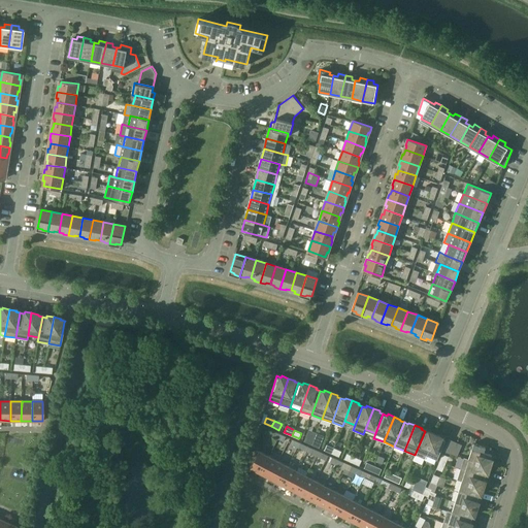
[(425,459),(427,455),(435,434),(429,431),(428,432),(425,431),(415,455),(425,459)]
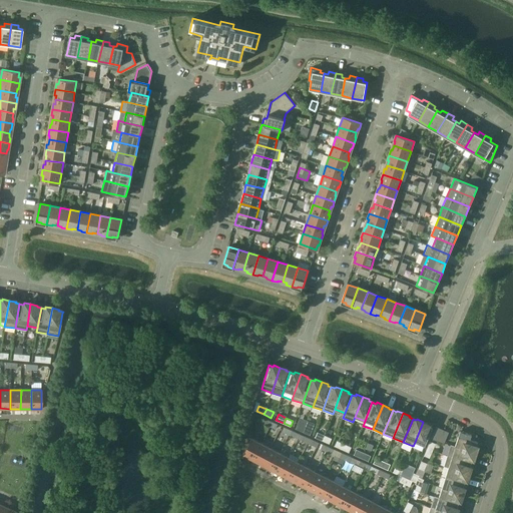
[(423,422),(415,442),(425,446),(433,428),(429,426),(430,424),(423,422)]
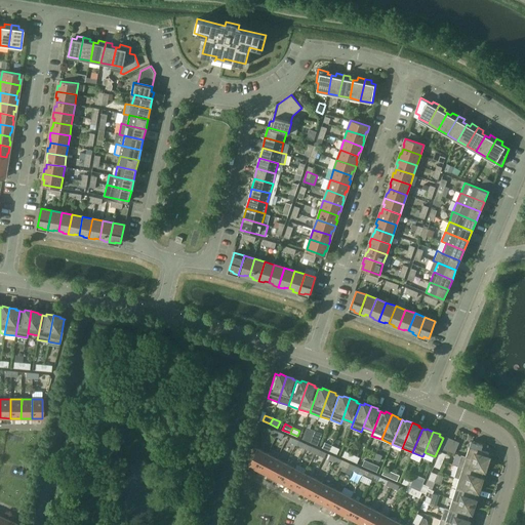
[(310,442),(313,436),(305,433),(303,439),(310,442)]
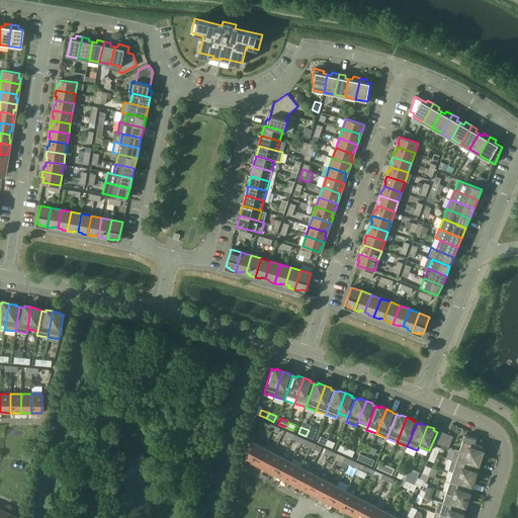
[(309,430),(306,436),(313,439),(316,434),(309,430)]
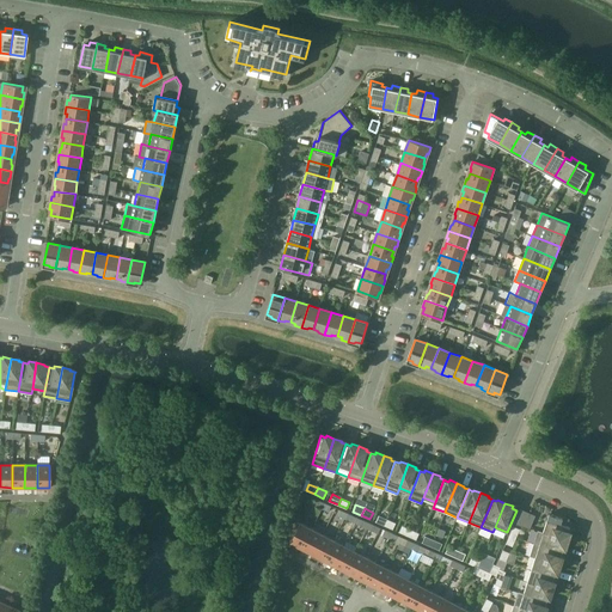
[(534,515),(521,509),(514,524),(530,528),(534,515)]
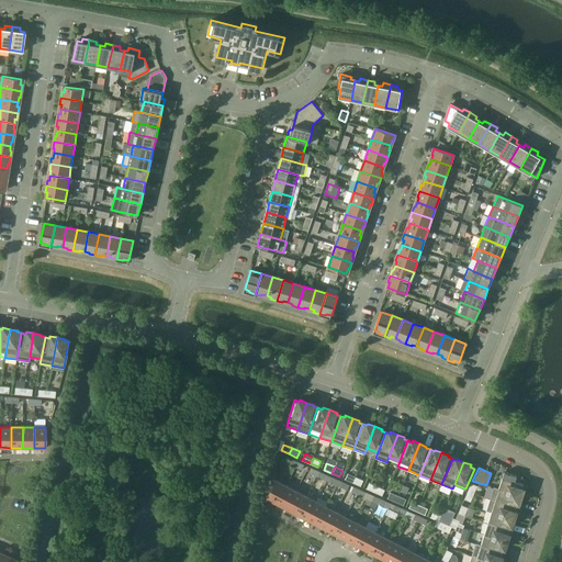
[(517,475),(505,471),(498,489),(521,496),(524,489),(523,489),(524,484),(515,481),(517,475)]
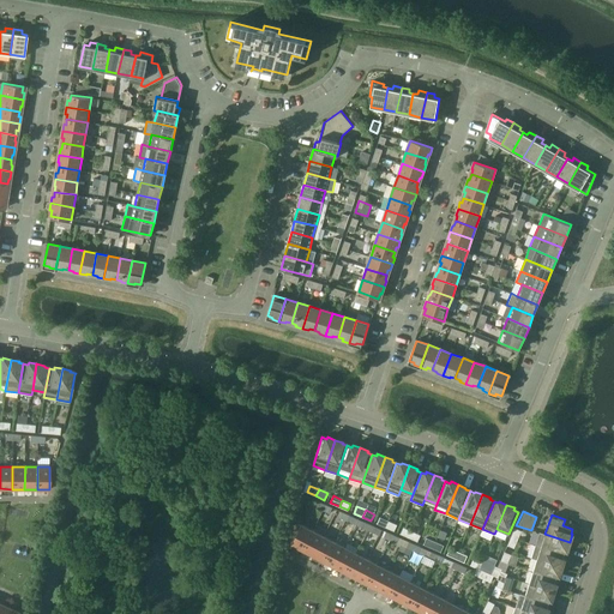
[(386,528),(389,521),(380,517),(377,523),(386,528)]
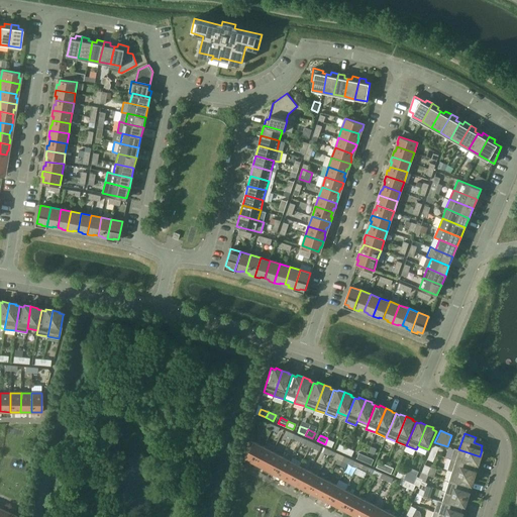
[(327,438),(325,444),(332,447),(334,441),(327,438)]
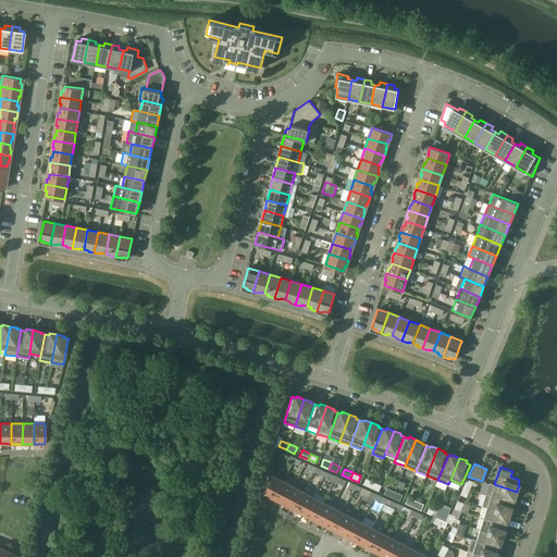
[(273,475),(264,494),(274,498),(284,481),(273,475)]
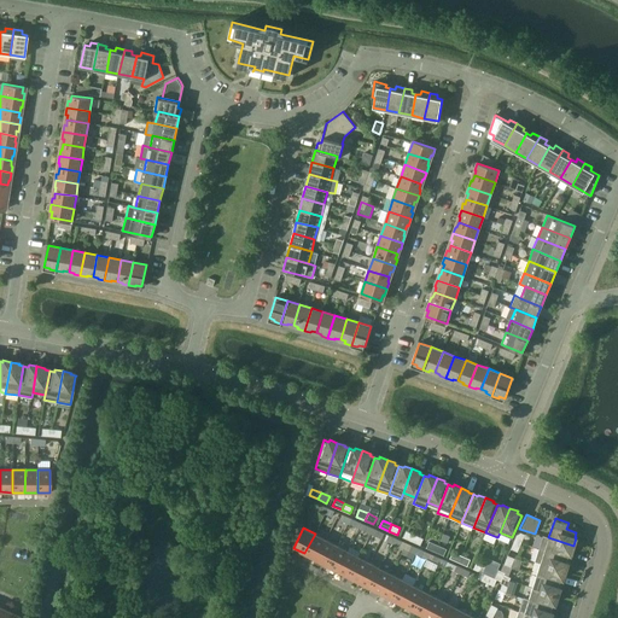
[(412,541),(415,535),(406,530),(403,537),(412,541)]
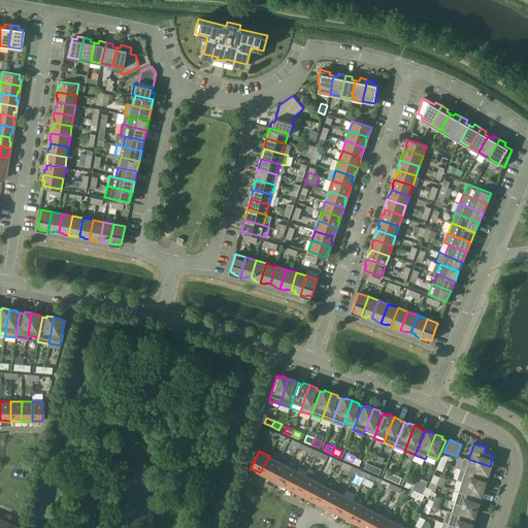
[(439,461),(446,464),(449,456),(442,454),(439,461)]
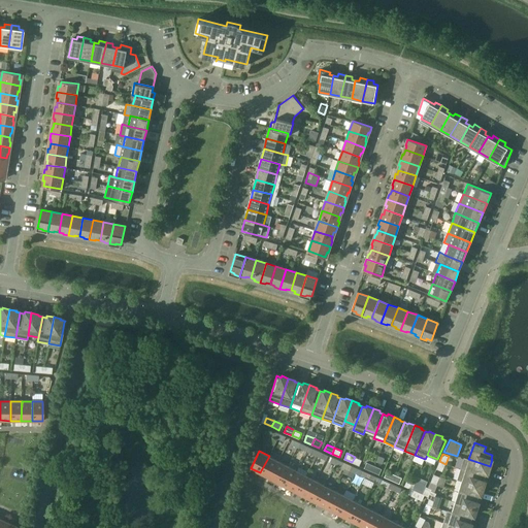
[(269,456),(260,472),(269,477),(278,461),(269,456)]
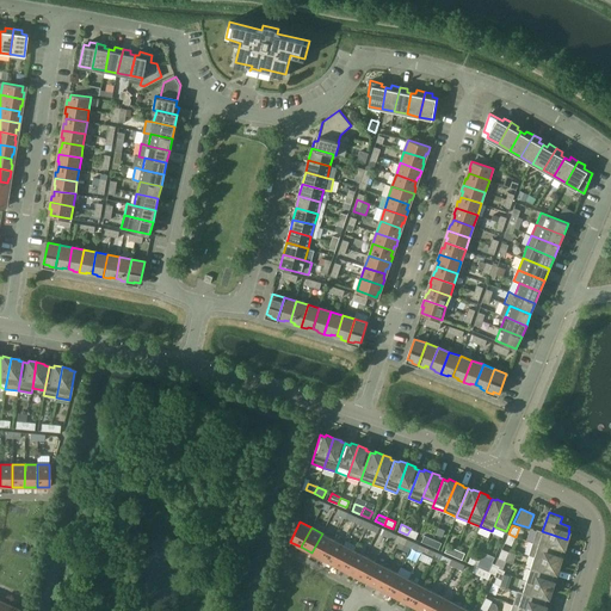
[(411,529),(407,535),(415,539),(419,532),(411,529)]
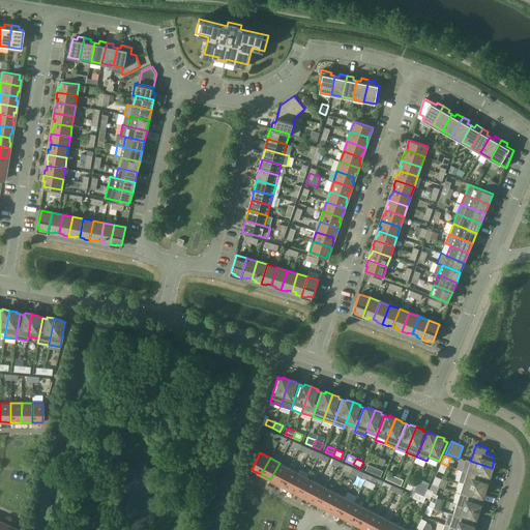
[(463,470),(487,478),(488,474),(490,475),(492,468),(466,460),(463,470)]
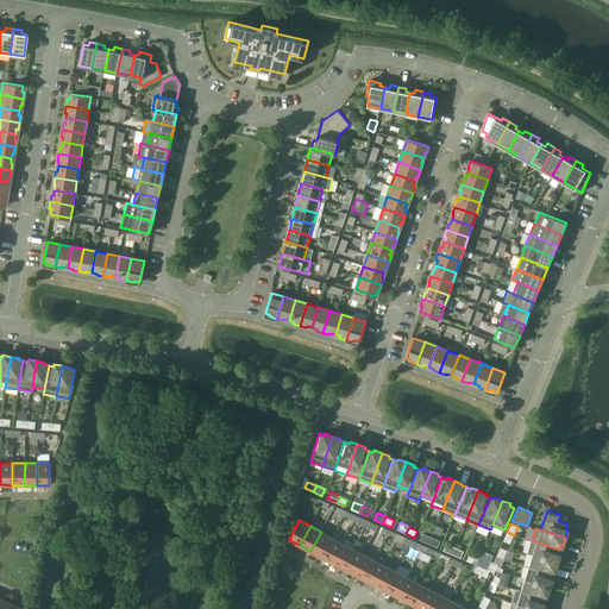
[(321,532),(311,551),(321,557),(332,537),(321,532)]
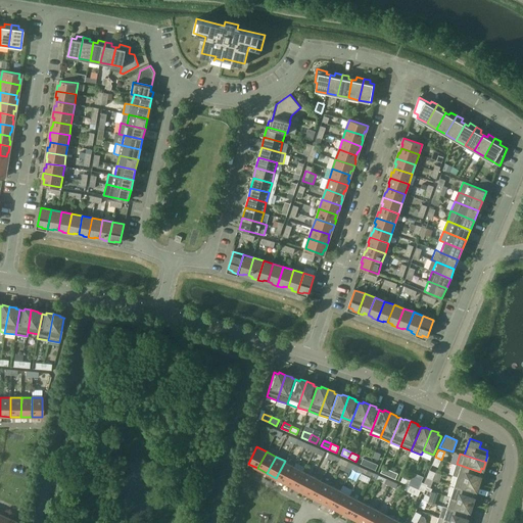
[(441,460),(435,457),(432,465),(438,467),(441,460)]
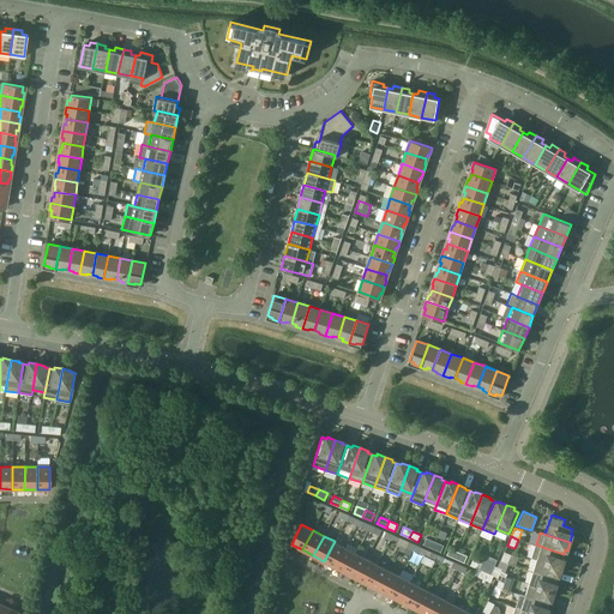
[(433,548),(435,541),(427,537),(423,545),(433,548)]
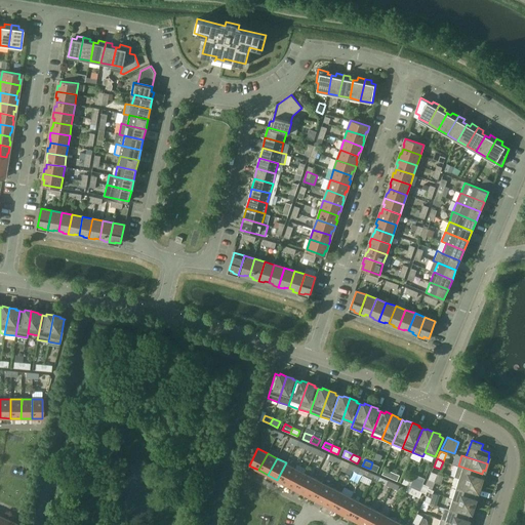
[(286,485),(295,468),(286,462),(277,480),(286,485)]
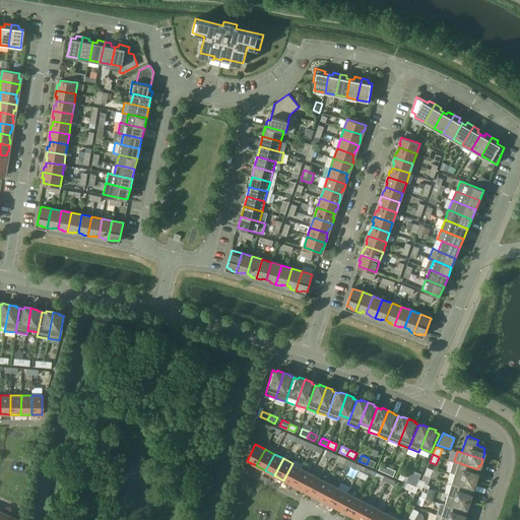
[(369,458),(367,464),(374,467),(376,462),(369,458)]
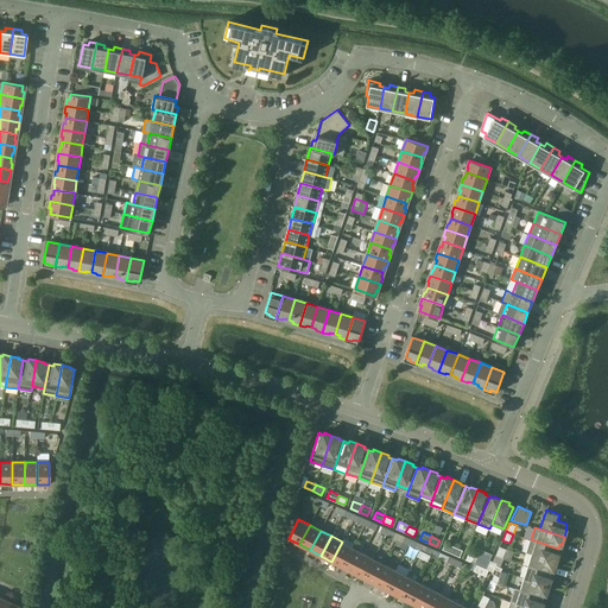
[(526,552),(532,553),(556,562),(559,553),(557,552),(558,549),(531,539),(526,552)]
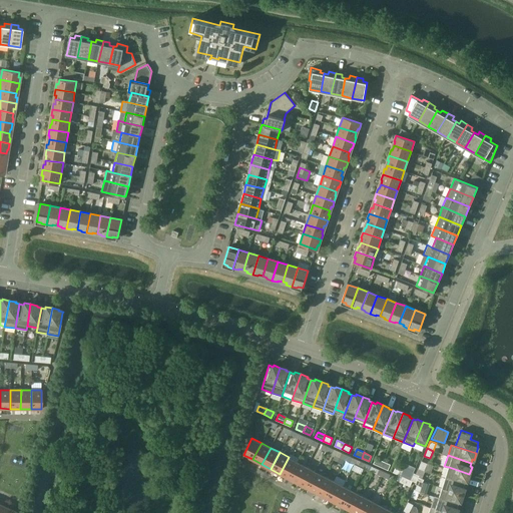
[(289,457),(280,474),(289,478),(298,462),(289,457)]
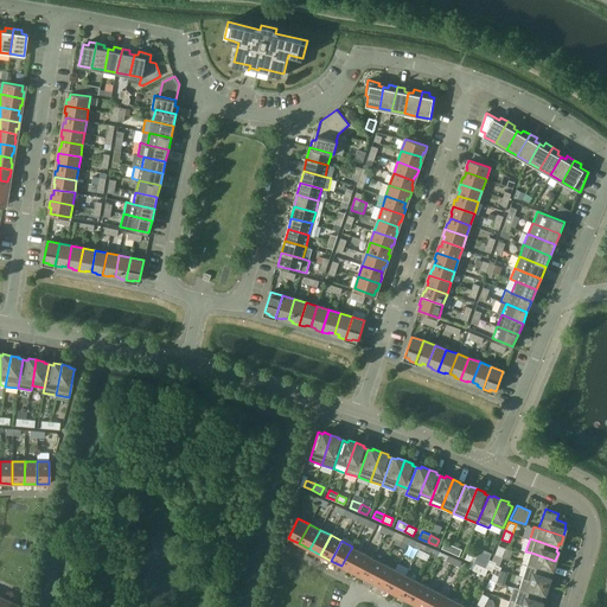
[(451,553),(454,545),(445,542),(442,548),(451,553)]
